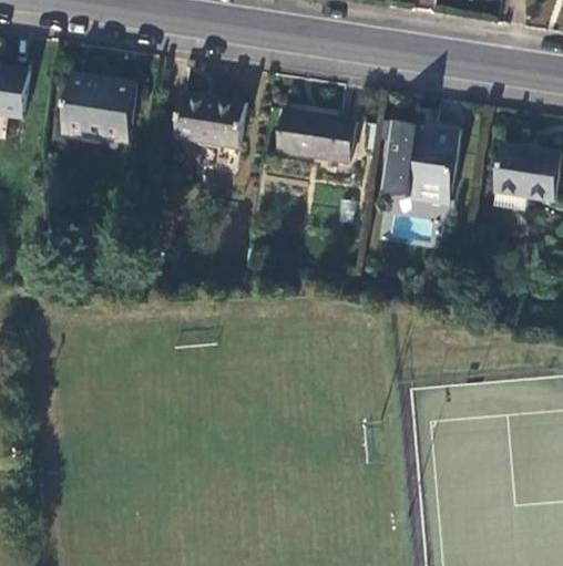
[(0,115),(21,119),(28,70),(0,65),(0,115)]
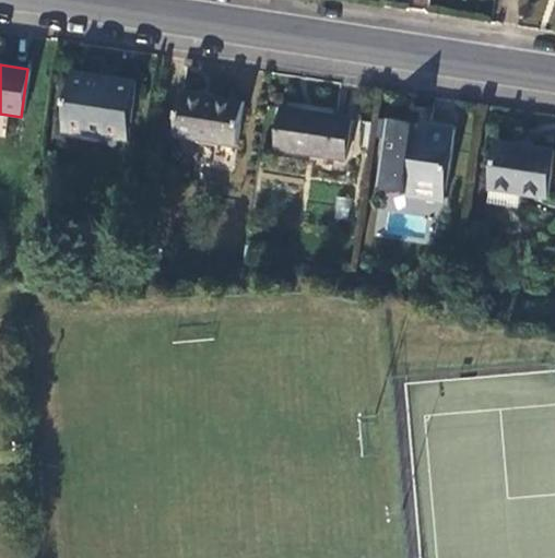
[(60,130),(85,133),(87,126),(127,132),(134,85),(70,75),(60,130)]
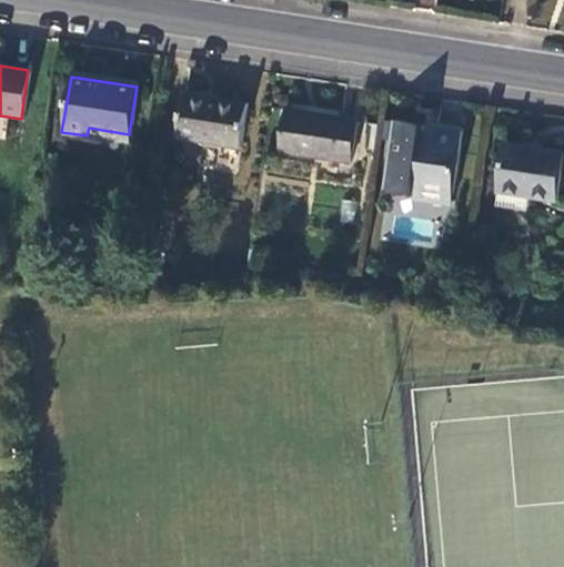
[(174,138),(237,147),(244,103),(182,95),(174,138)]
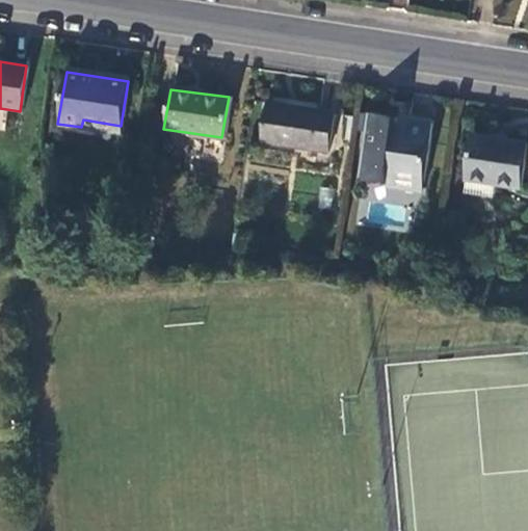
[(259,142),(325,153),(332,115),(332,112),(265,103),(259,142)]
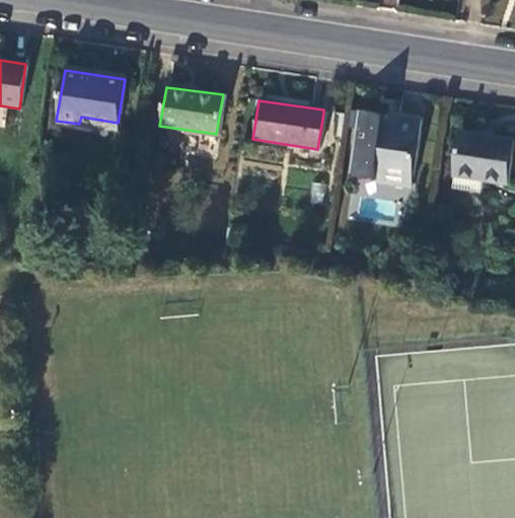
[(350,176),(356,177),(411,186),(419,121),(394,117),(392,123),(382,122),(383,116),(359,112),(350,176)]
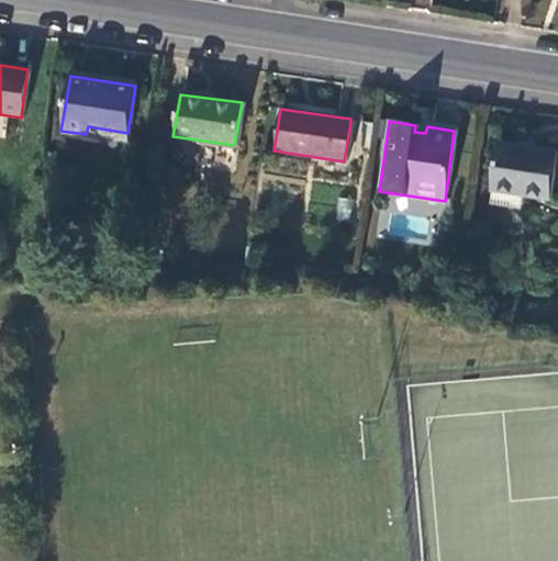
[(88,126),(86,134),(126,141),(127,133),(88,126)]
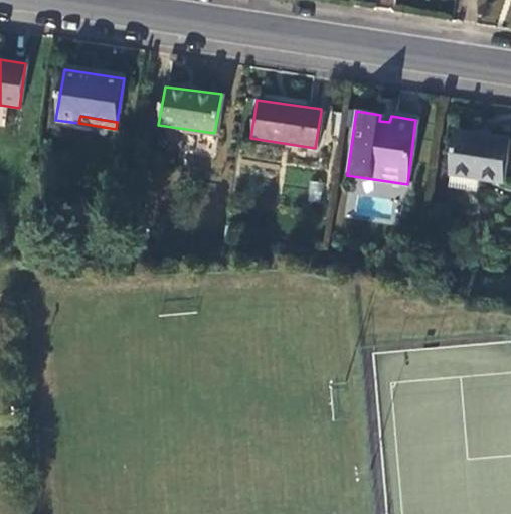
[(456,130),(450,174),(476,179),(500,182),(507,138),(456,130)]
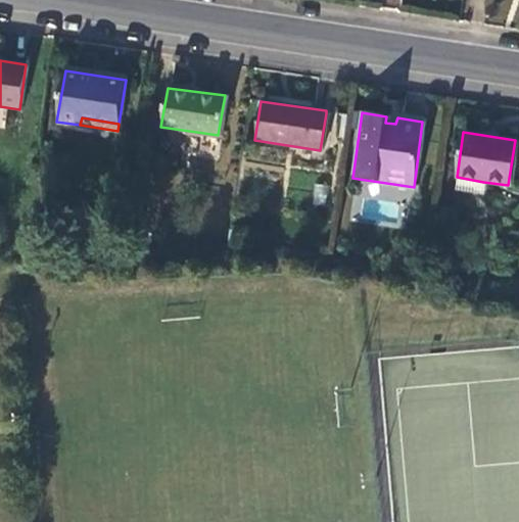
[(483,182),(457,177),(455,190),(480,195),(483,182)]
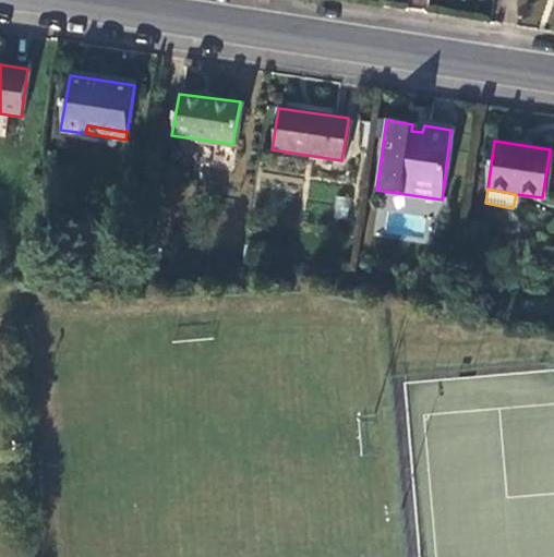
[(442,200),(383,191),(381,205),(401,208),(402,205),(438,212),(442,200)]
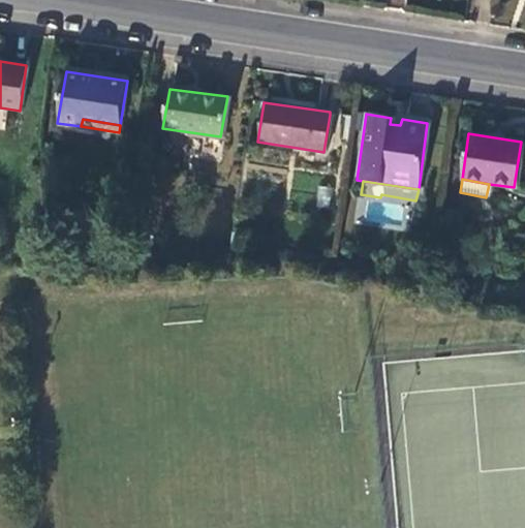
All buildings are outlined.
